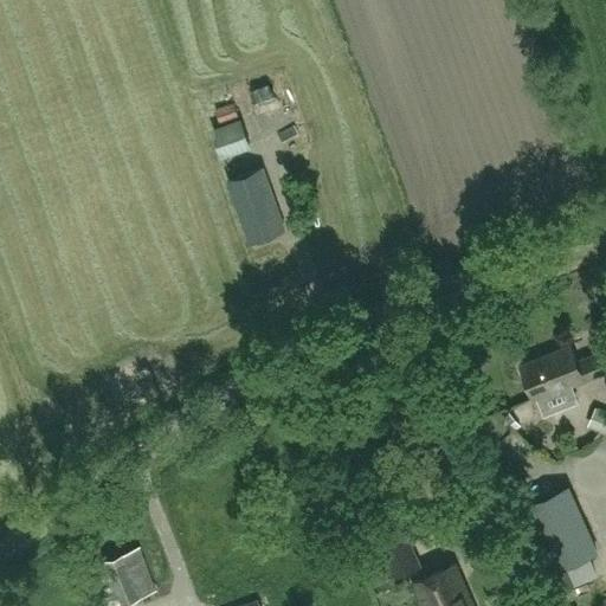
[(232,103),(216,110),(220,123),(238,116),(232,103)]
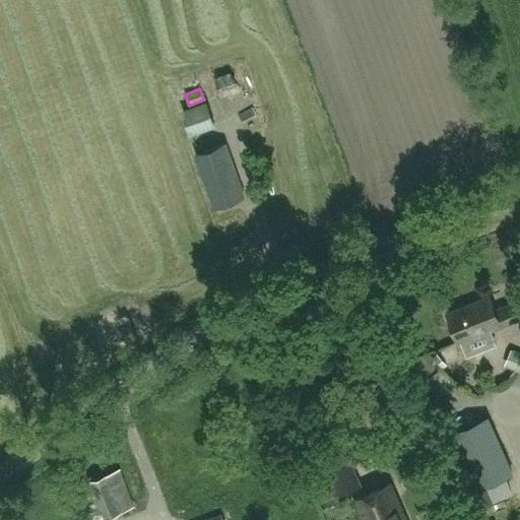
[(238,121),(259,115),(252,88),(231,94),(238,121)]
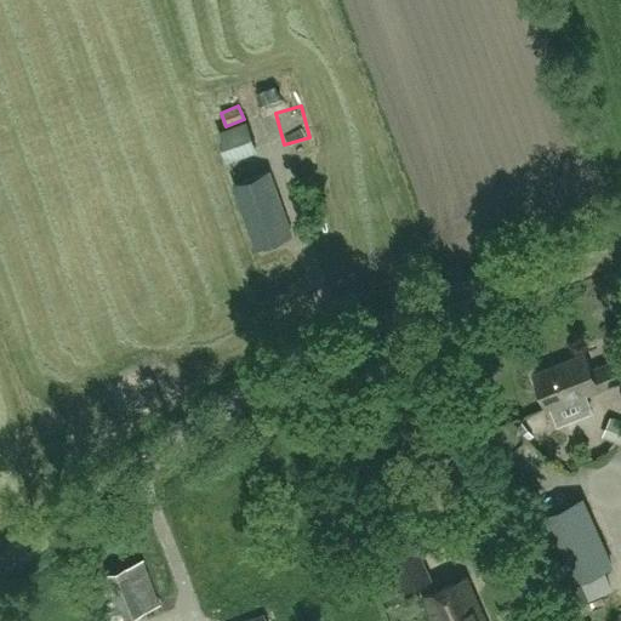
[(246,124),(220,134),(228,159),(255,149),(246,124)]
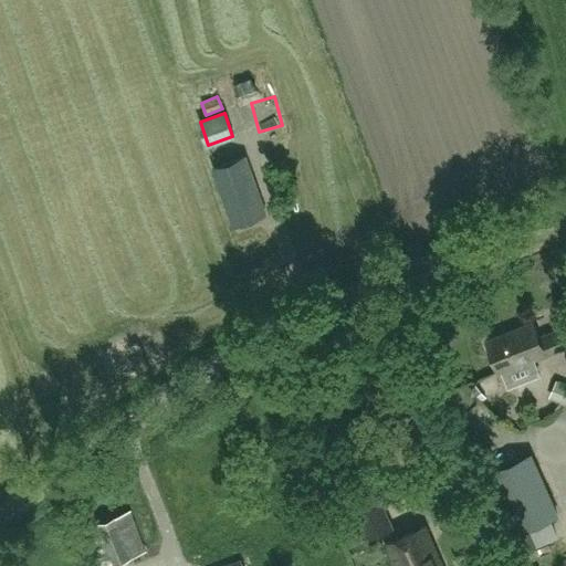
[(245,156),(212,168),(233,226),(266,213),(245,156)]
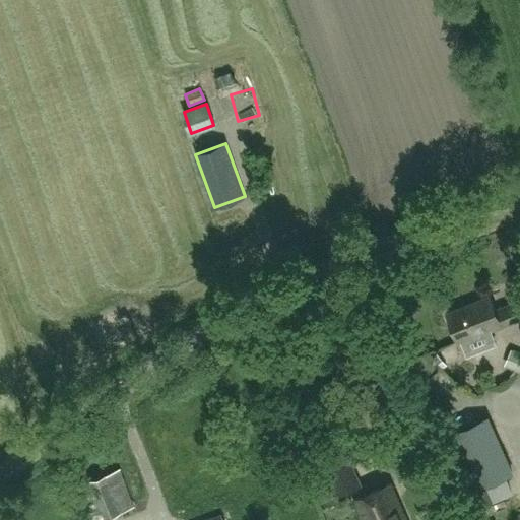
[(490,297),(447,314),(459,342),(489,330),(490,332),(519,320),(513,304),(496,311),(490,297)]
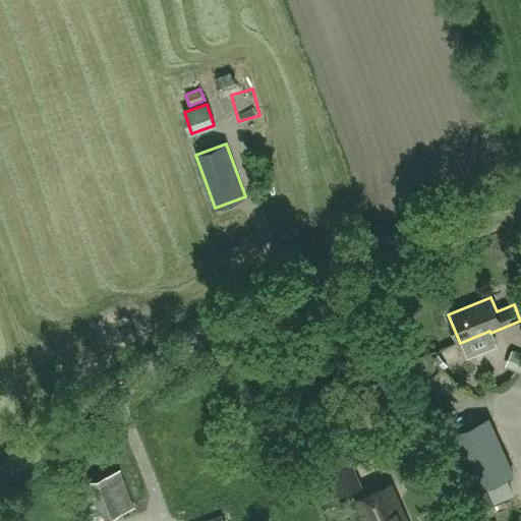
[(520,354),(511,350),(505,366),(520,372),(520,354)]
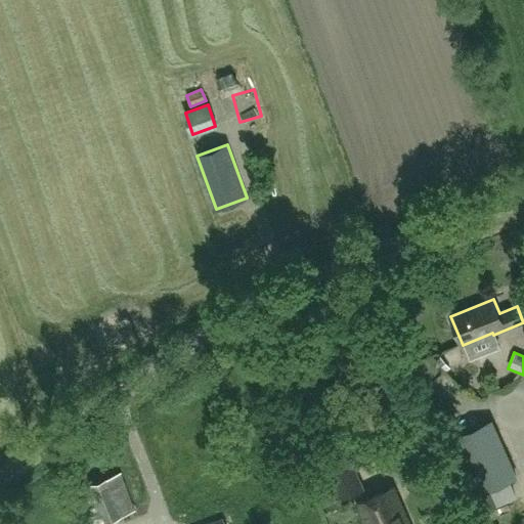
[(490,422),(455,438),(475,481),(476,480),(482,493),(507,482),(516,478),(490,422)]
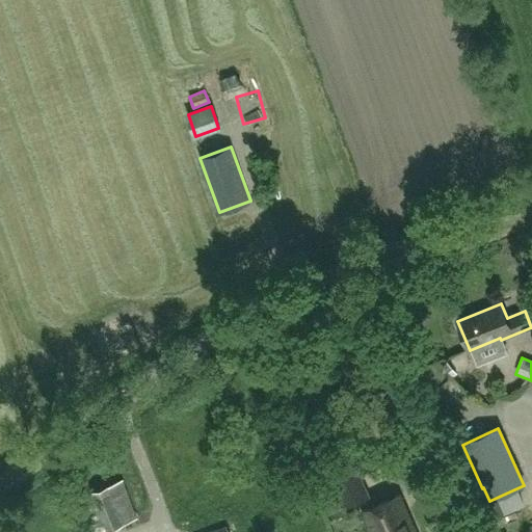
[(347,506),(369,496),(358,472),(383,461),(374,441),(334,458),(343,479),(337,482),(347,506)]
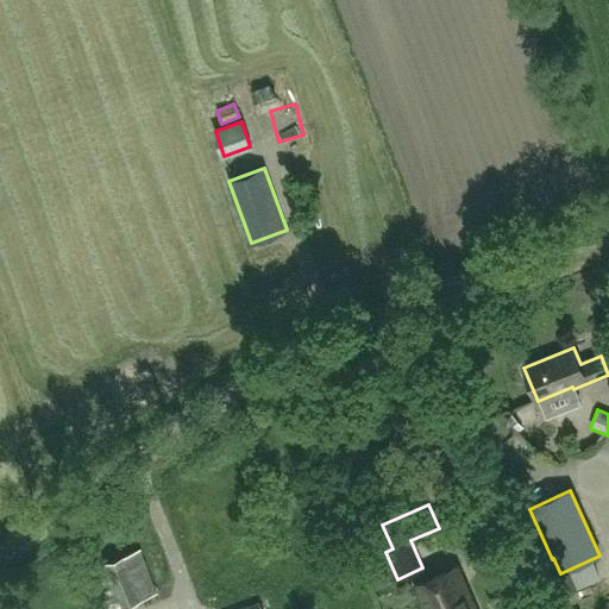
[(140,551),(94,567),(108,608),(121,608),(145,601),(148,608),(159,603),(140,551)]
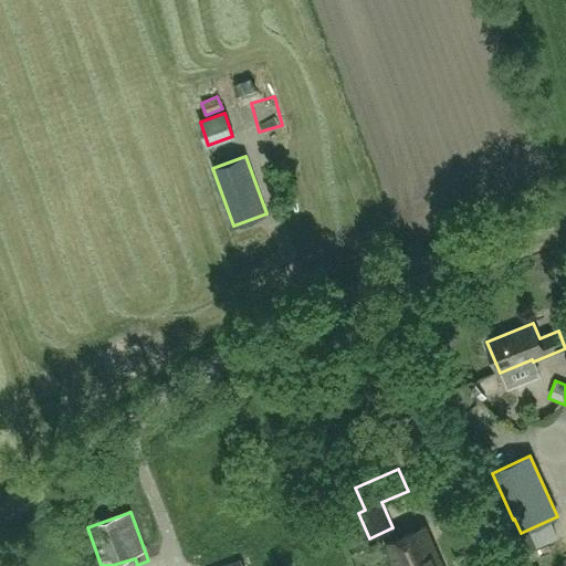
[(439,565),(422,527),(387,543),(396,565),(439,565)]
